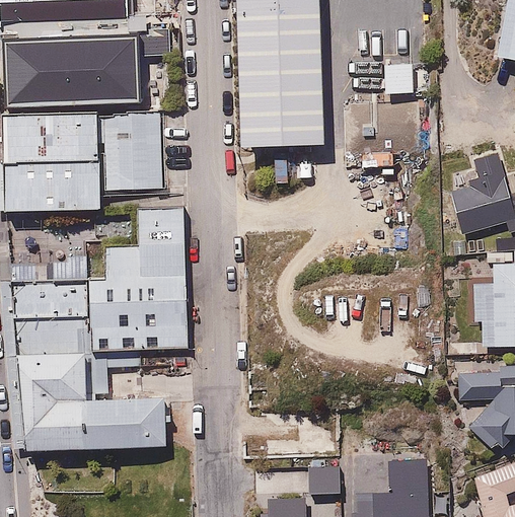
[(0,21),(1,45),(29,44),(32,105),(139,100),(137,54),(167,53),(166,26),(142,27),(141,15),(129,15),(128,0),(0,0),(0,21)]
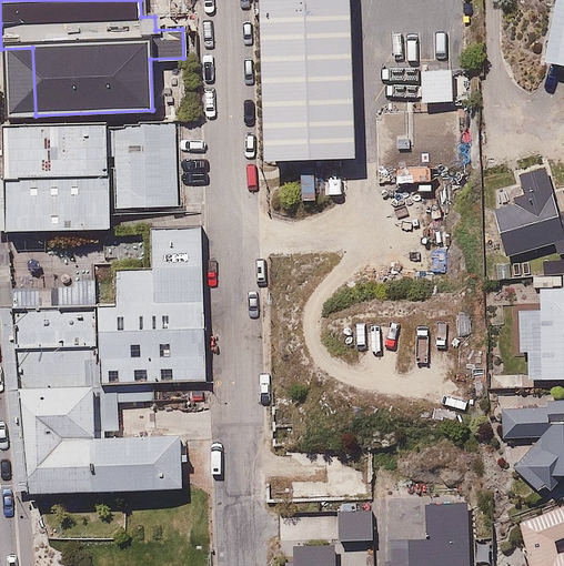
[(261,0),(269,167),(360,164),(354,0),(261,0)]
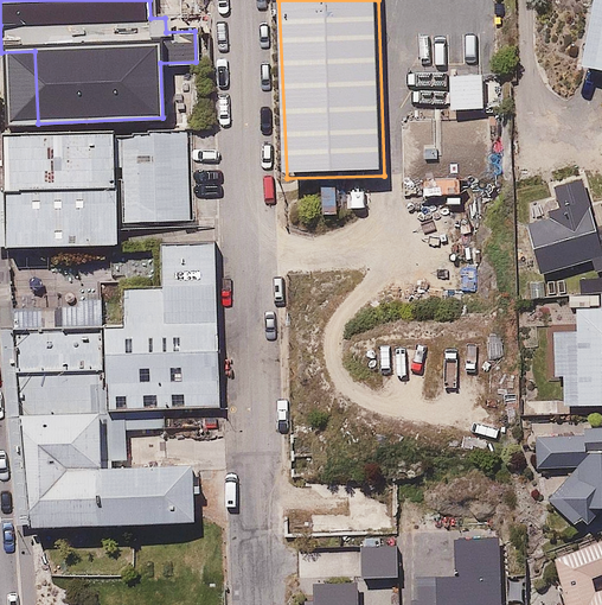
[(589,0),(577,62),(601,65),(601,0),(589,0)]
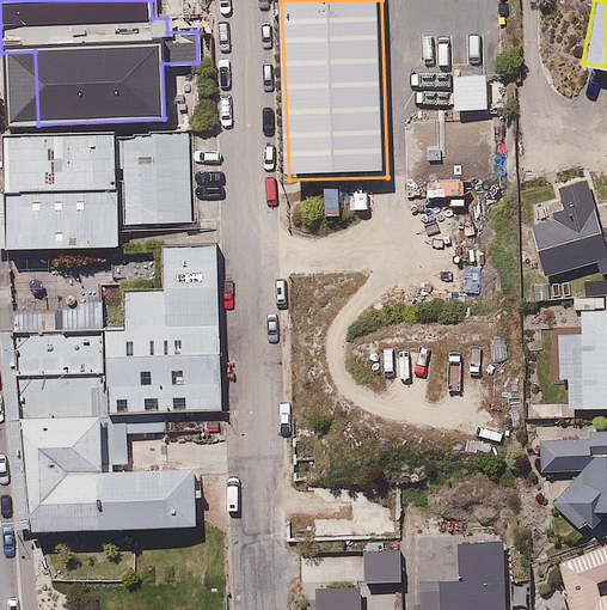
[(486,66),(448,67),(449,113),(488,111),(486,66)]
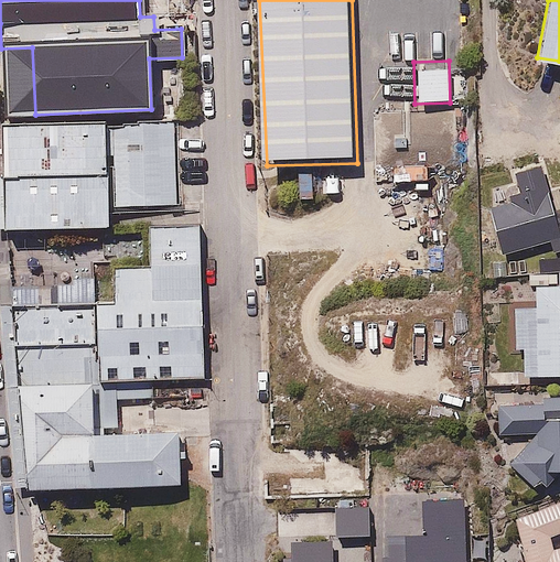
[(173,120),(111,121),(112,205),(175,203),(173,120)]
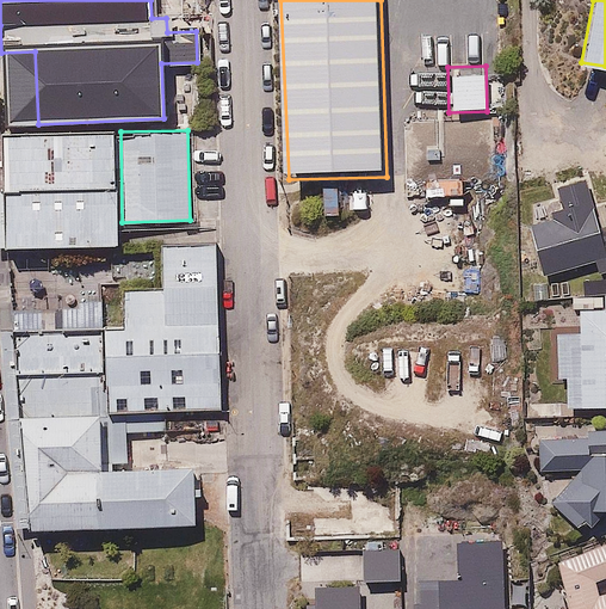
[(115,131),(1,134),(7,248),(118,246),(115,131)]
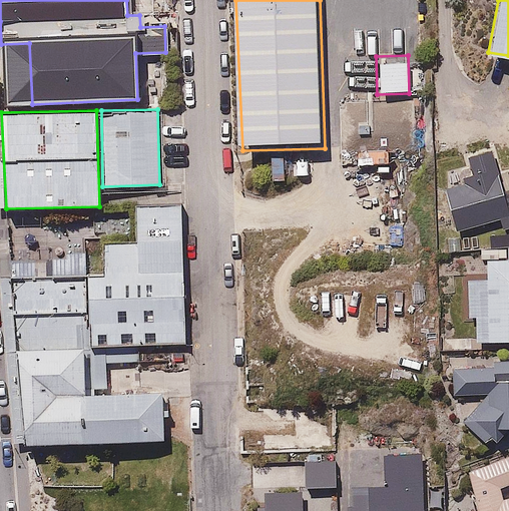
[(443,183),(454,226),(498,215),(501,226),(508,224),(508,186),(497,143),(465,152),(471,176),(443,183)]
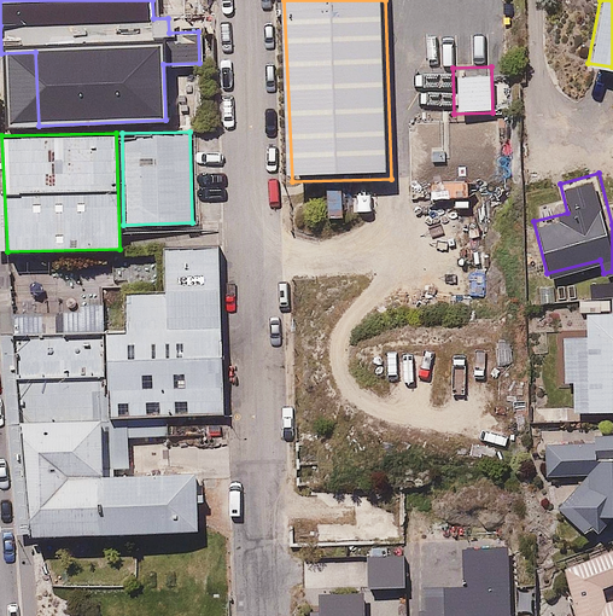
[(101,333),(104,419),(164,417),(221,413),(217,245),(163,247),(164,290),(120,294),(123,331),(101,333)]
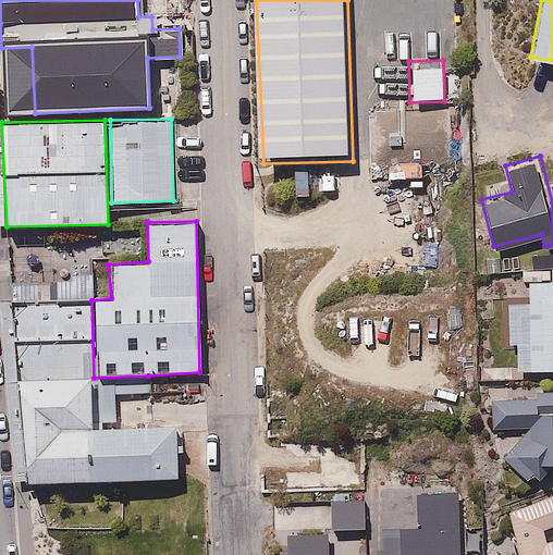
[(44,235),(10,236),(11,284),(54,283),(54,259),(45,259),(44,235)]
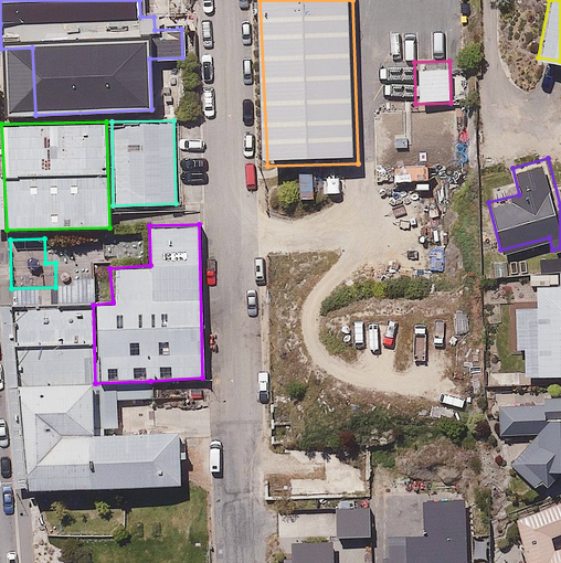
[(560,267),(557,268),(557,282),(533,283),(535,304),(517,305),(518,348),(524,348),(524,374),(560,373),(560,267)]
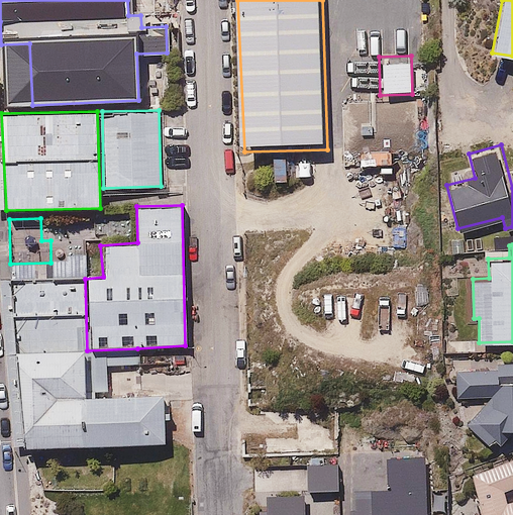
[(85,279),(12,278),(20,354),(87,350),(85,279)]
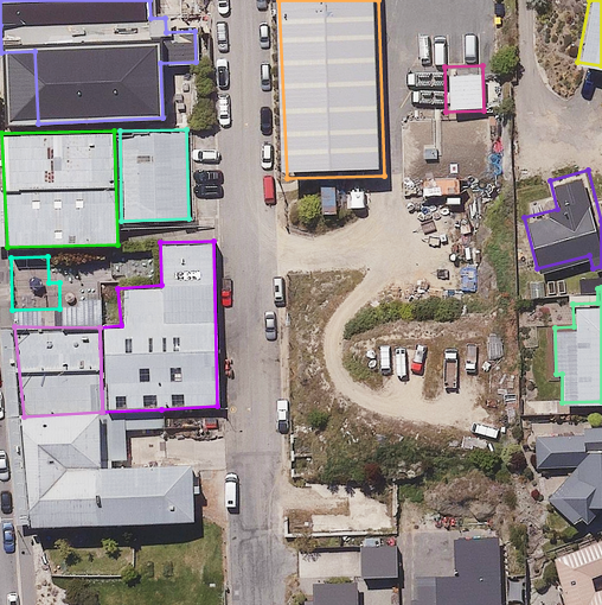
[(161,409),(102,412),(24,416),(31,528),(196,521),(194,463),(126,466),(122,430),(162,428),(161,409)]
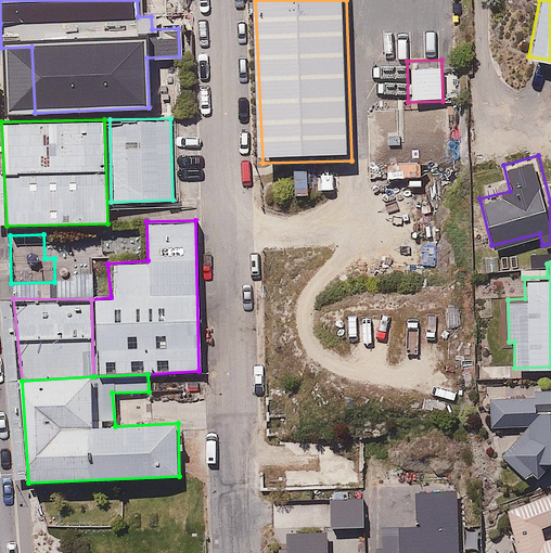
[(550,385),(479,387),(481,424),(522,423),(498,450),(529,478),(546,459),(550,459),(550,385)]
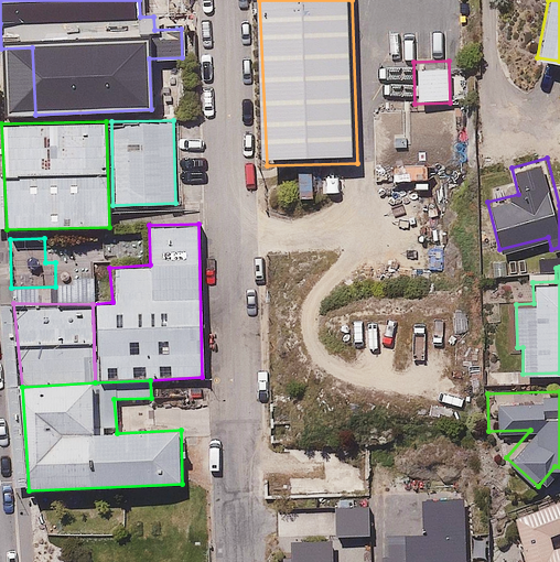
[(380,535),(380,561),(462,561),(460,497),(419,498),(420,533),(380,535)]
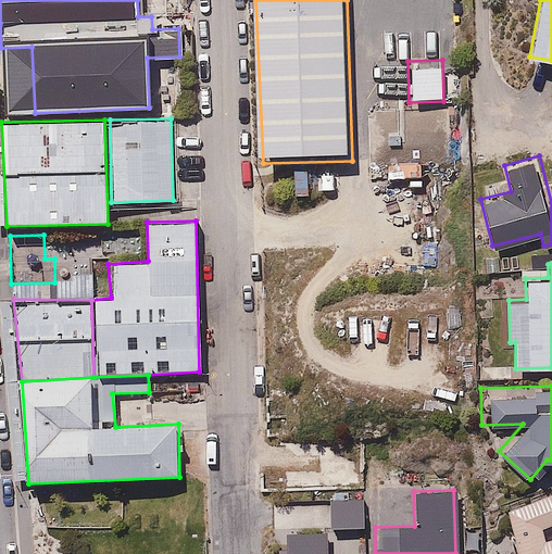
[(551,553),(551,496),(507,507),(517,553),(551,553)]
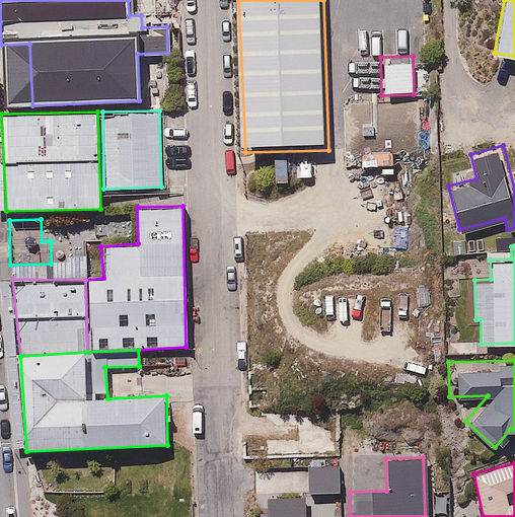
[(336,464),(304,464),(306,493),(337,491),(336,464)]
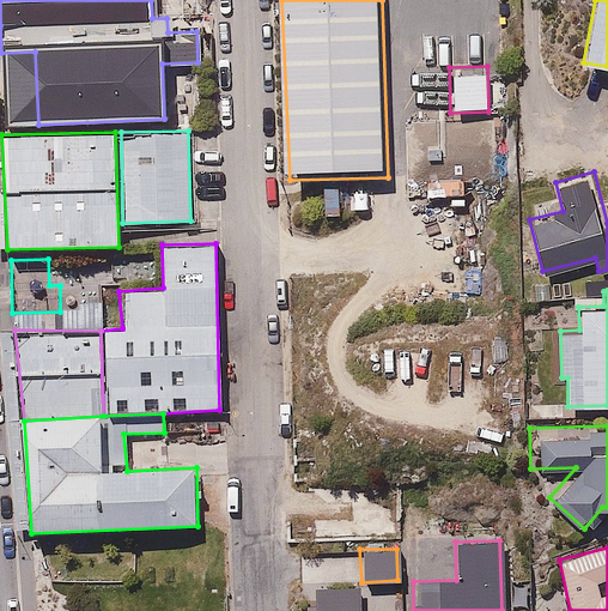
[(356,610),(356,586),(311,587),(311,610),(356,610)]
